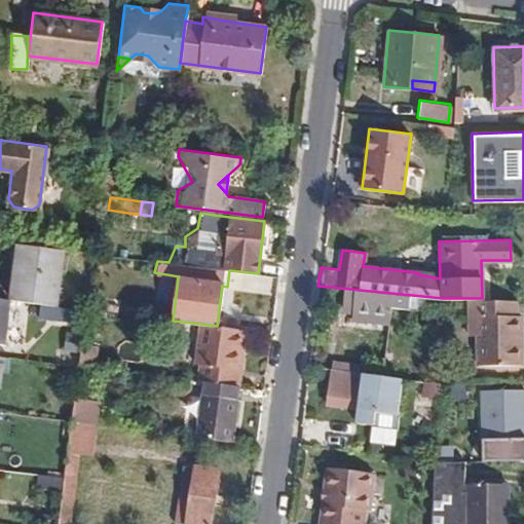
[(62,249),(16,242),(9,300),(39,303),(54,305),(62,249)]
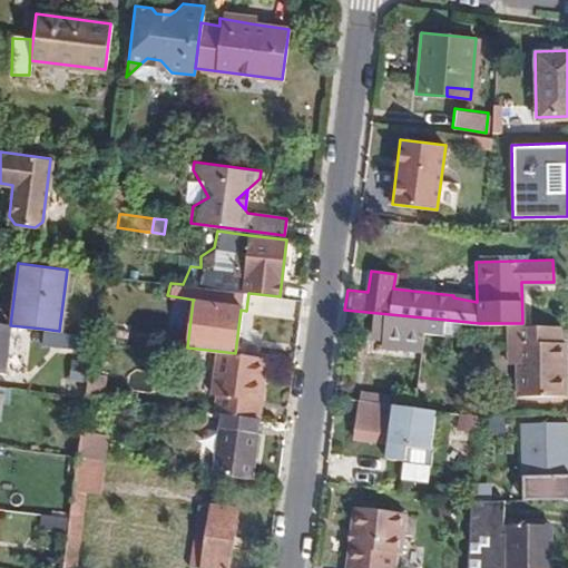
[(9,324),(0,323),(0,372),(3,373),(9,324)]
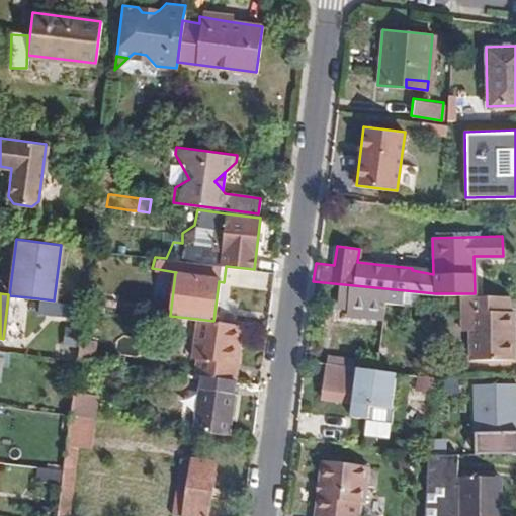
[(507,310),(507,294),(475,295),(475,293),(460,293),(460,313),(468,313),(468,330),(468,359),(513,359),(512,310),(507,310)]
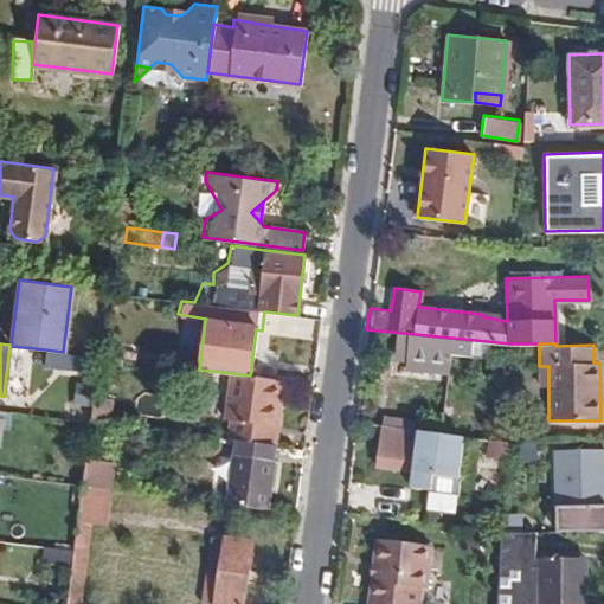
[(94,357),(45,349),(42,366),(91,373),(94,357)]
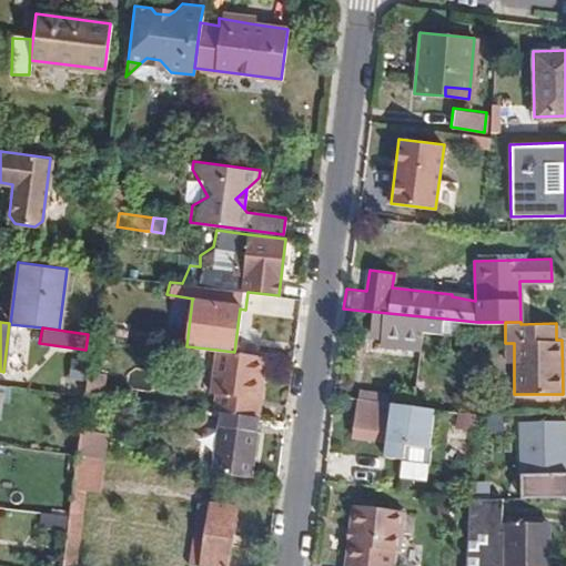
[(260,381),(263,356),(234,352),(216,350),(211,392),(216,393),(213,411),(220,412),(238,414),(254,416),(256,417),(260,398),(253,397),(255,381),(260,381)]
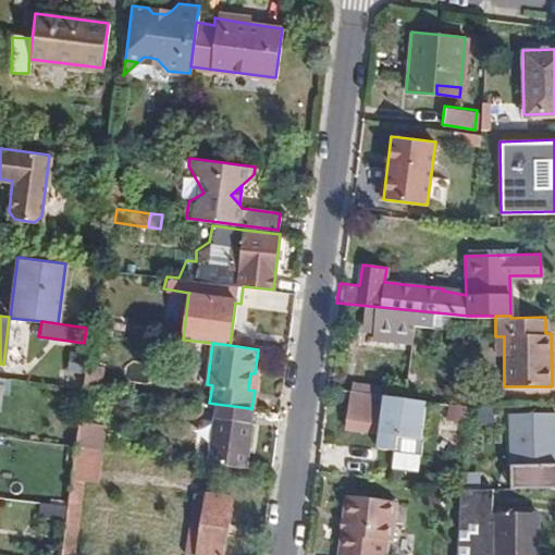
[(103,366),(85,362),(83,387),(100,390),(103,366)]
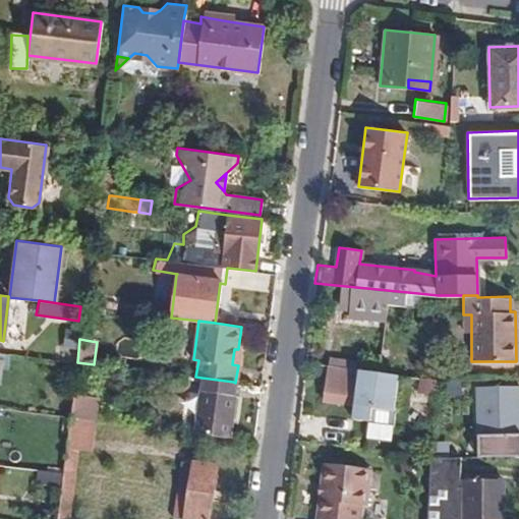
[(329,357),(323,399),(354,403),(352,417),(370,419),(371,407),(393,410),(398,375),(358,368),(359,361),(329,357)]
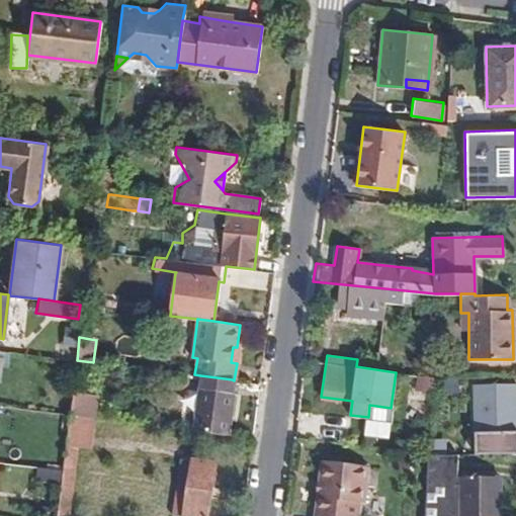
[(194,431),(227,434),(232,379),(217,377),(200,375),(194,431)]
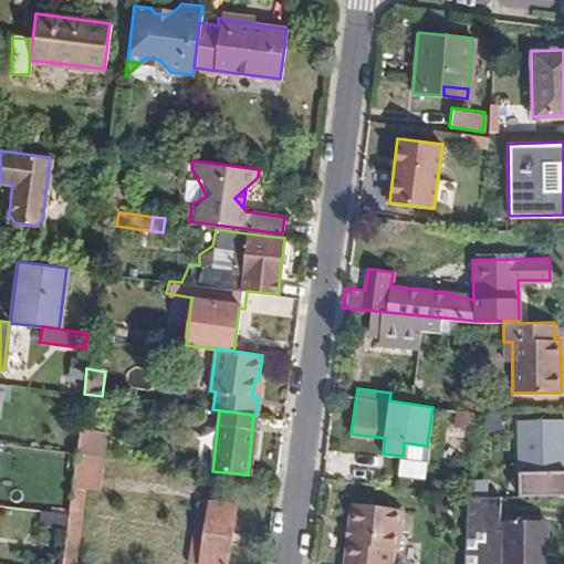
[(492,413),(471,411),(470,431),(469,459),(469,470),(483,470),(483,459),(490,460),(492,413)]
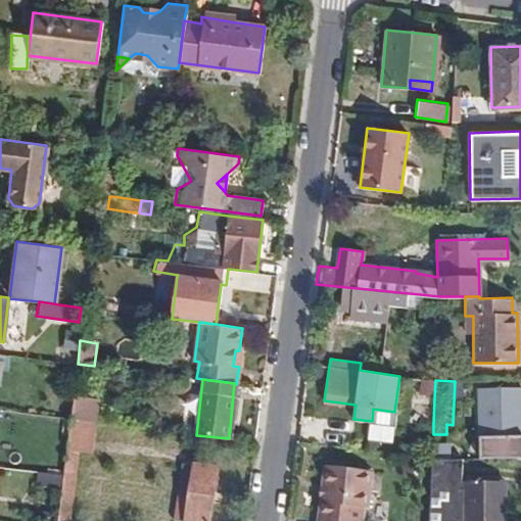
[(520,387),(477,388),(479,435),(520,433),(520,387)]
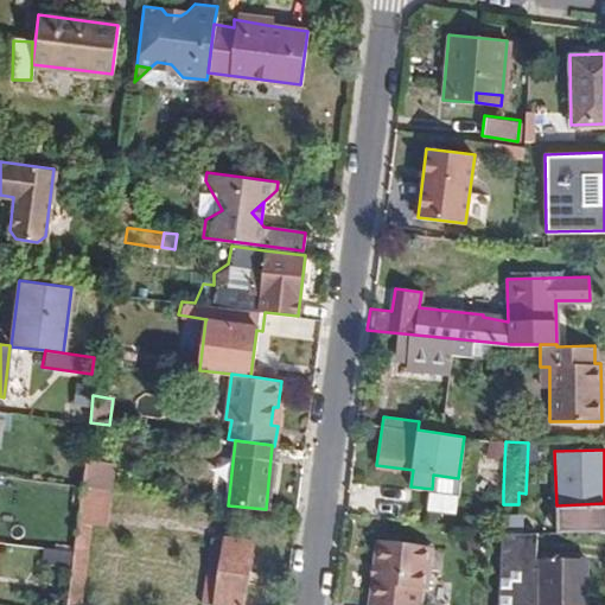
[(113,460),(84,458),(81,486),(110,490),(113,460)]
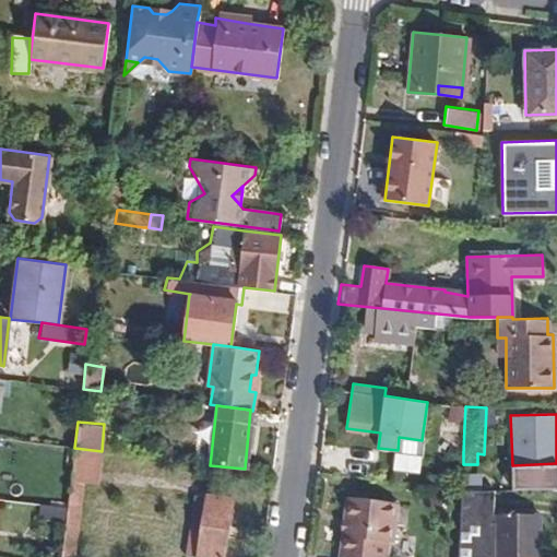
[(463,453),(464,426),(439,425),(438,441),(455,442),(454,453),(463,453)]
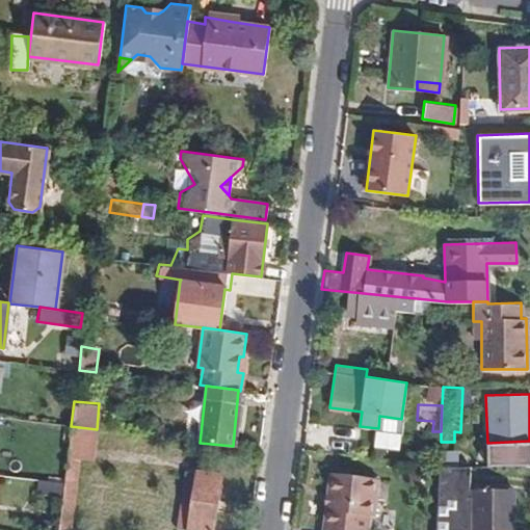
[(379,416),(378,429),(400,431),(401,419),(379,416)]
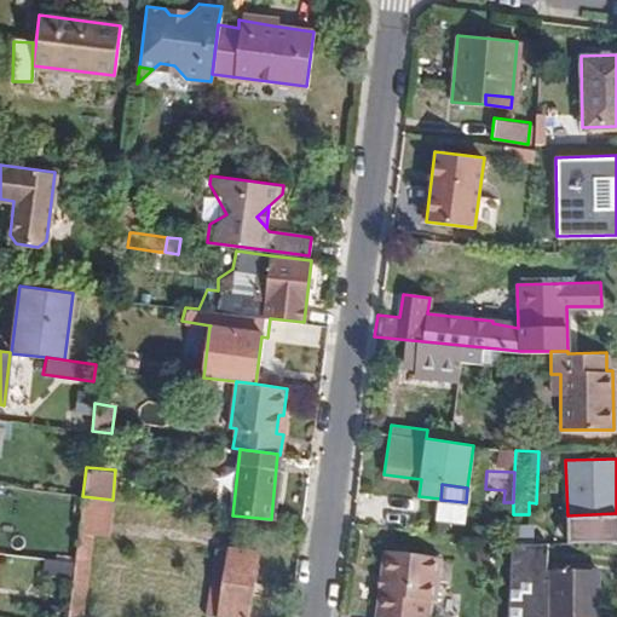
[(71,578),(65,616),(73,616),(81,616),(92,534),(107,535),(111,500),(82,496),(73,561),(71,578)]
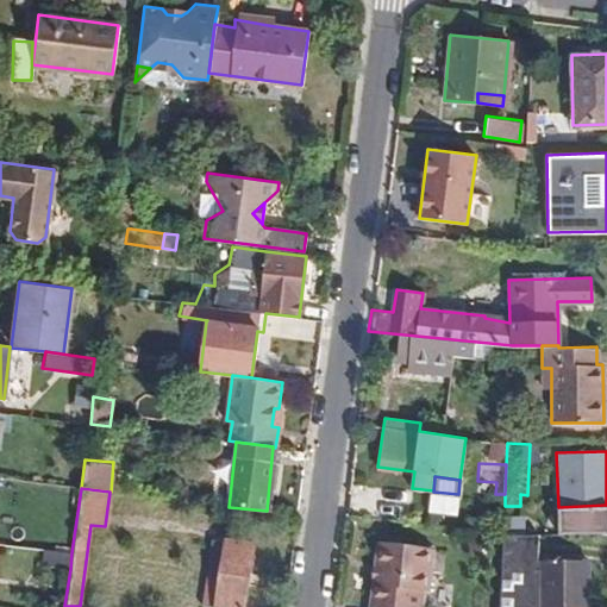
[(537,561),(538,533),(501,533),(496,606),(588,606),(588,561),(537,561)]
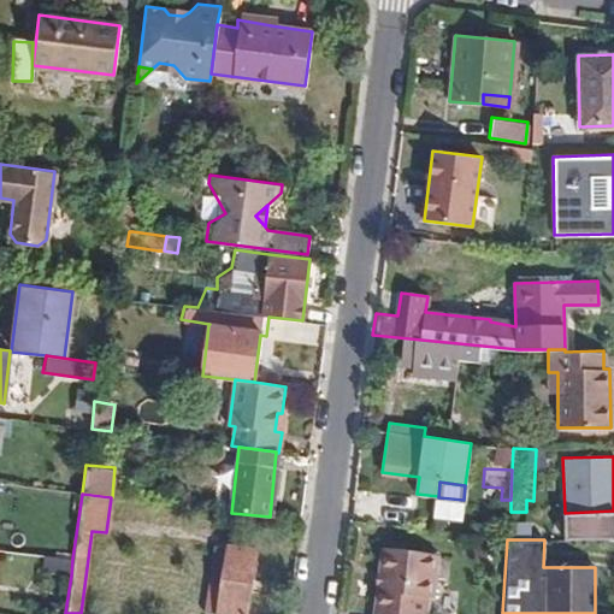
[(220,613),(246,613),(257,548),(228,543),(228,545),(214,543),(202,610),(216,613),(220,613)]
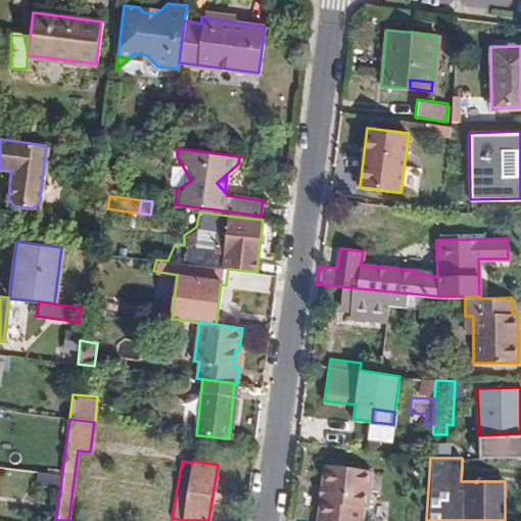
[(320,520),(319,520),(361,520),(363,507),(367,507),(372,469),(323,465),(320,487),(323,487),(322,495),(319,495),(316,519),(320,520)]
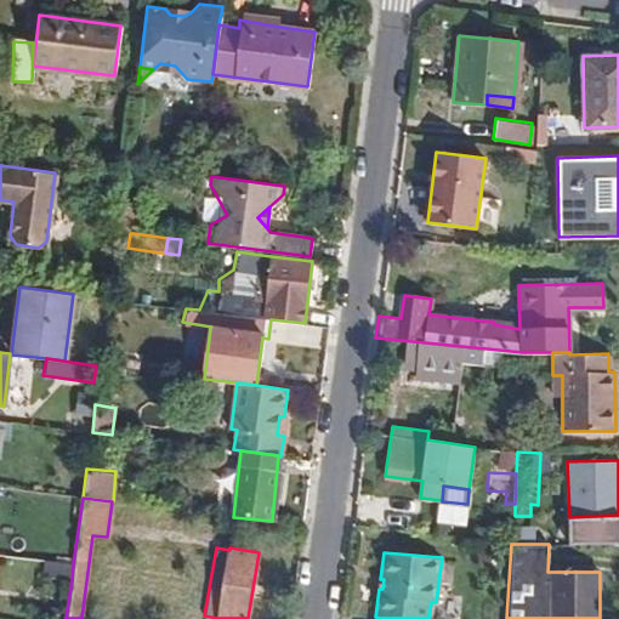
[(40,577),(72,580),(73,563),(43,560),(40,577)]
